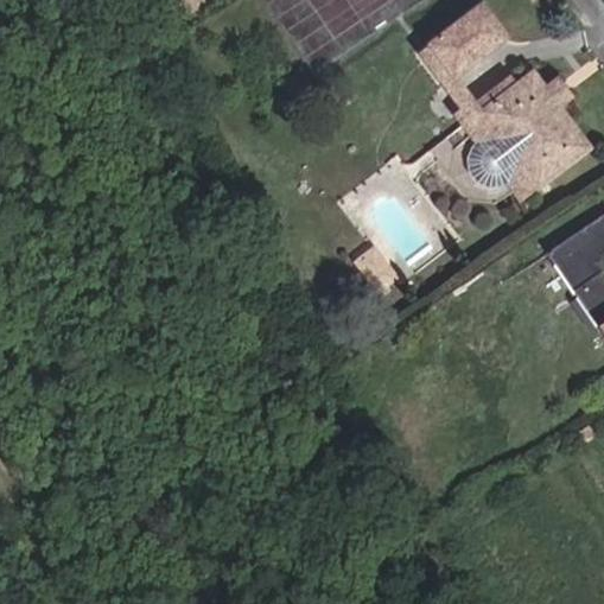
[(507,33),(482,0),(459,18),(483,51),(507,33)]
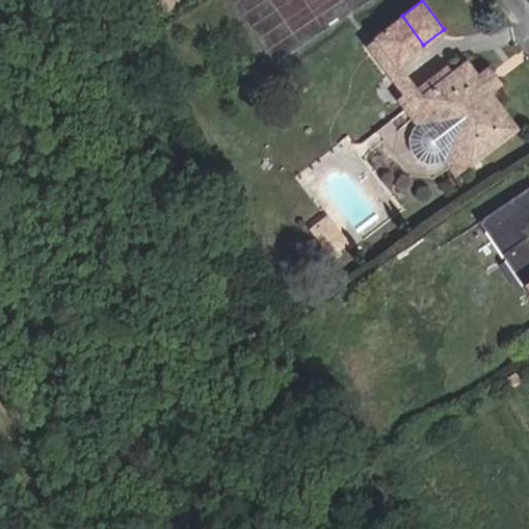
[(423,45),(402,16),(376,35),(397,64),(423,45)]
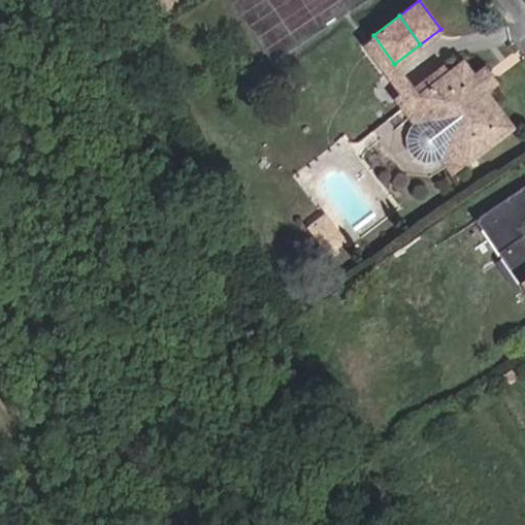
[(394,64),(373,35),(366,40),(388,69),(394,64)]
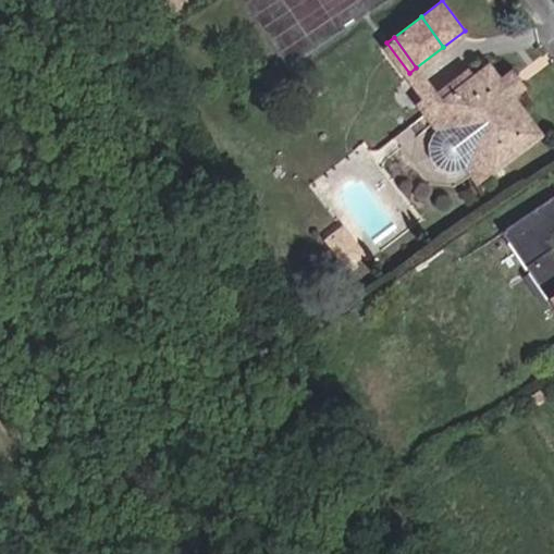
[(427,110),(479,181),(542,133),(489,62),(427,110)]
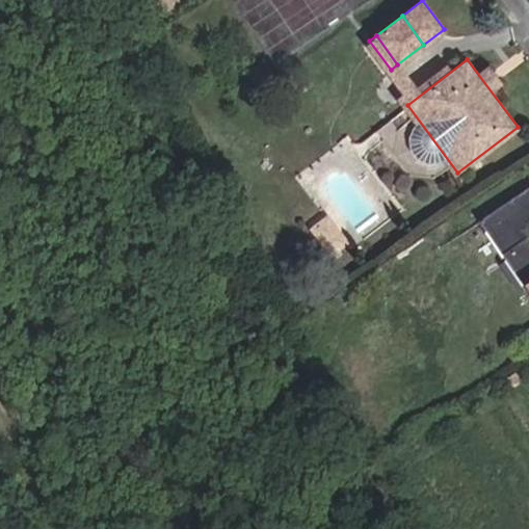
[(528,191),(484,222),(506,257),(504,270),(518,288),(525,288),(528,293),(528,191)]
